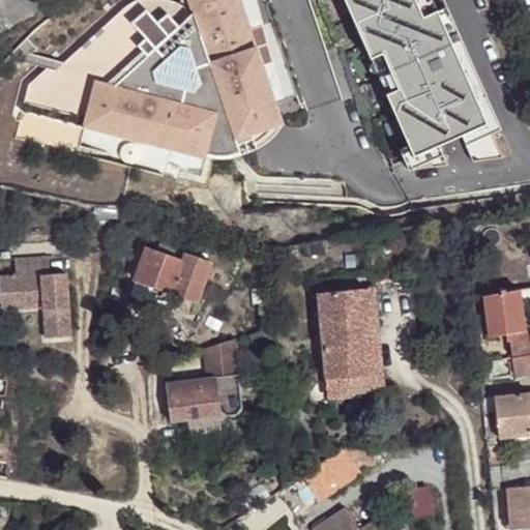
[(0,0),(0,29),(28,12),(21,0),(0,0)]
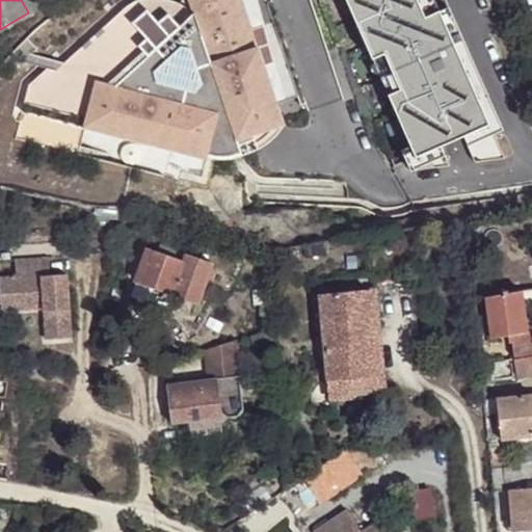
[(42,0),(21,0),(28,12),(44,3),(42,0)]
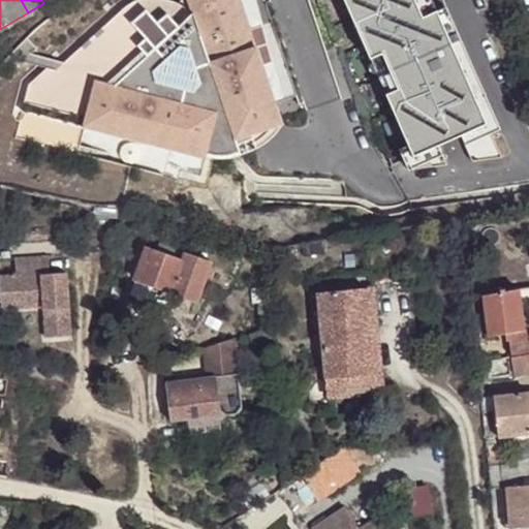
[(30,82),(24,111),(206,157),(207,154),(216,157),(219,157),(223,157),(227,157),(232,156),(242,153),(237,139),(282,123),(275,103),(299,95),(274,21),(263,24),(258,25),(249,0),(188,0),(193,12),(179,25),(167,13),(158,22),(147,10),(133,22),(122,10),(79,51),(74,67),(85,69),(83,79),(47,69),(30,82)]
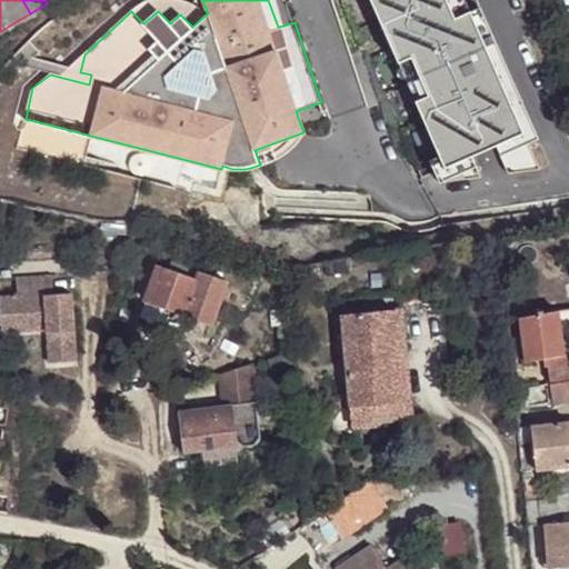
[(131,11),(143,23),(158,11),(170,23),(180,15),(192,27),(208,13),(195,3),(186,0),(147,0),(146,1),(133,8),(131,11)]
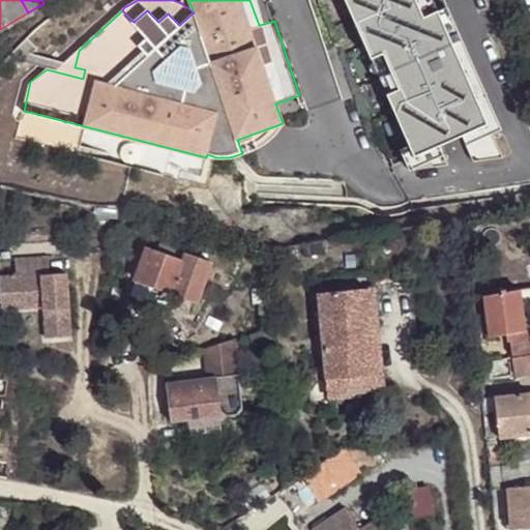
[(249,0),(259,25),(264,24),(257,0),(249,0)]
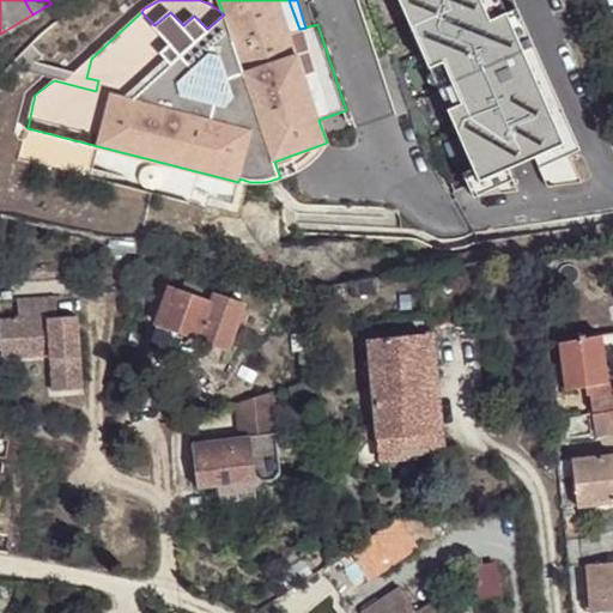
[(400,0),(431,67),(443,61),(462,102),(449,109),(475,169),(480,180),(509,167),(535,156),(565,143),(508,12),(502,0),(400,0)]
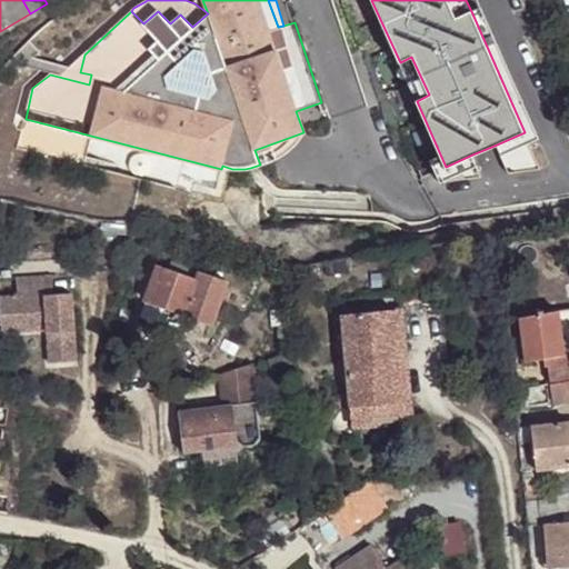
[(481,7),(471,11),(525,132),(497,145),(501,156),(540,139),(481,7)]
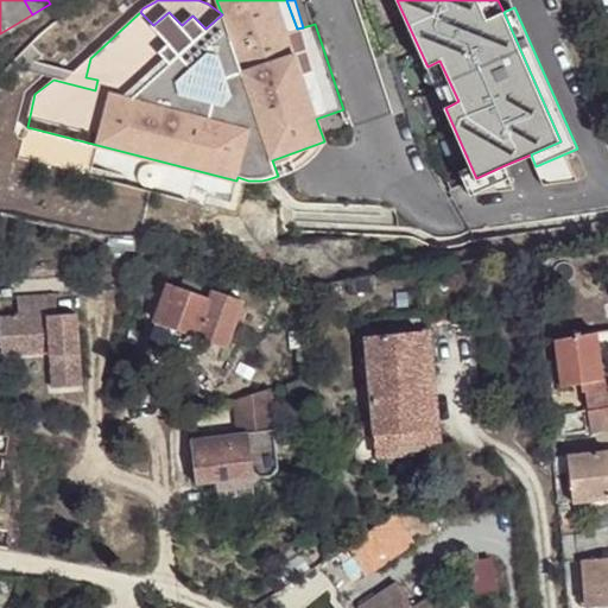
[(40,76),(54,80),(95,90),(97,80),(86,77),(90,58),(75,71),(51,65),(40,76)]
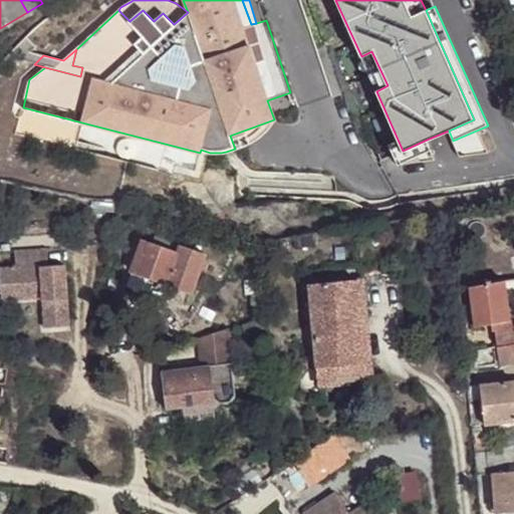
[(371,51),(361,56),(376,91),(388,85),(371,51)]
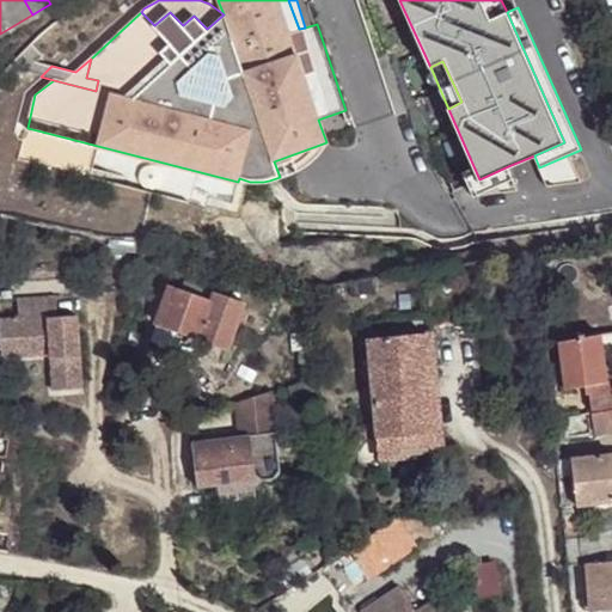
[(508,166),(479,179),(475,169),(463,172),(473,196),(491,189),(513,179),(508,166)]
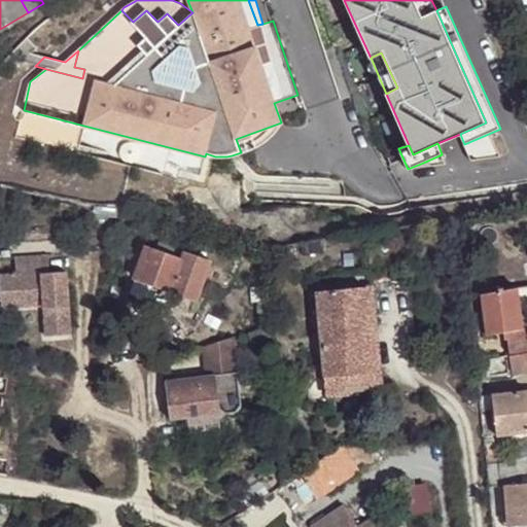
[(446,163),(442,154),(423,163),(425,167),(446,163)]
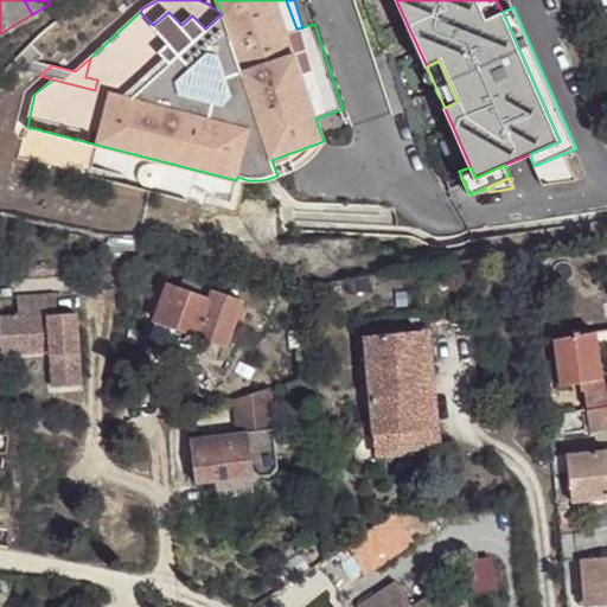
[(155,319),(227,344),(242,300),(216,291),(213,298),(167,281),(155,319)]
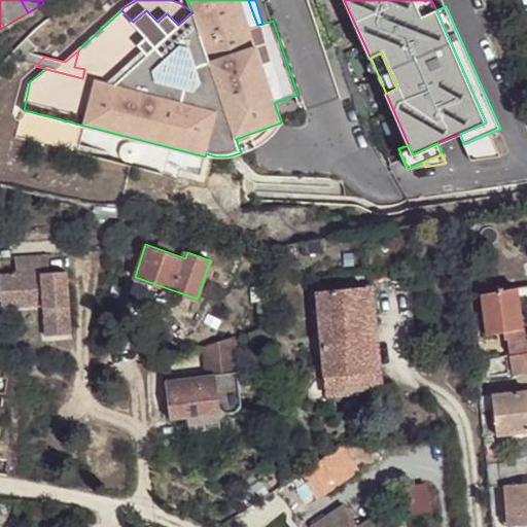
[(46,254),(14,255),(15,270),(9,271),(9,273),(0,274),(0,291),(1,305),(44,302),(47,334),(70,332),(65,270),(48,271),(46,254)]
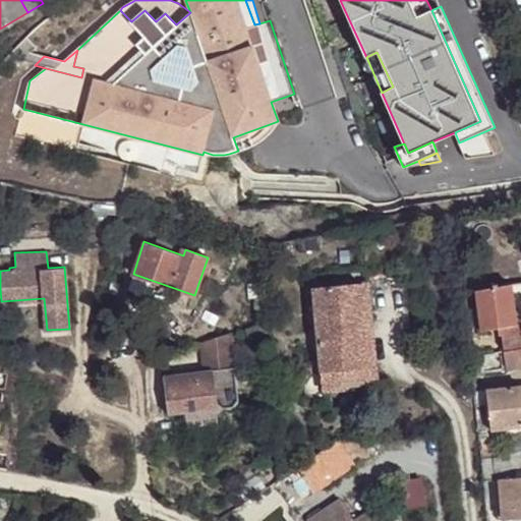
[(480,328),(515,324),(510,284),(476,289),(480,328)]
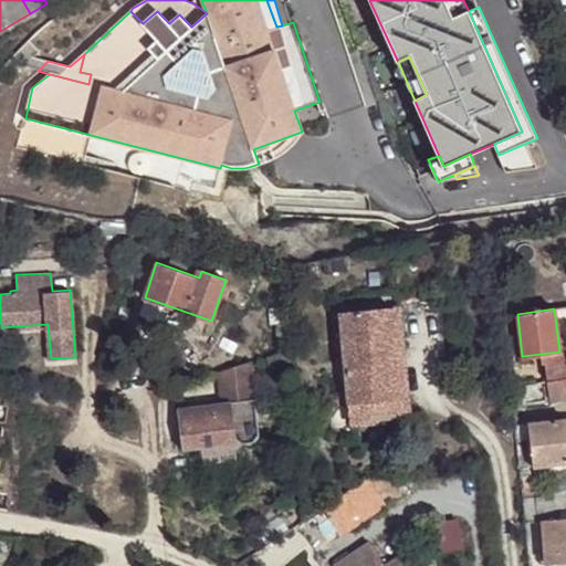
[(349,425),(407,419),(405,397),(396,398),(392,365),(401,365),(396,311),(338,316),(349,425)]
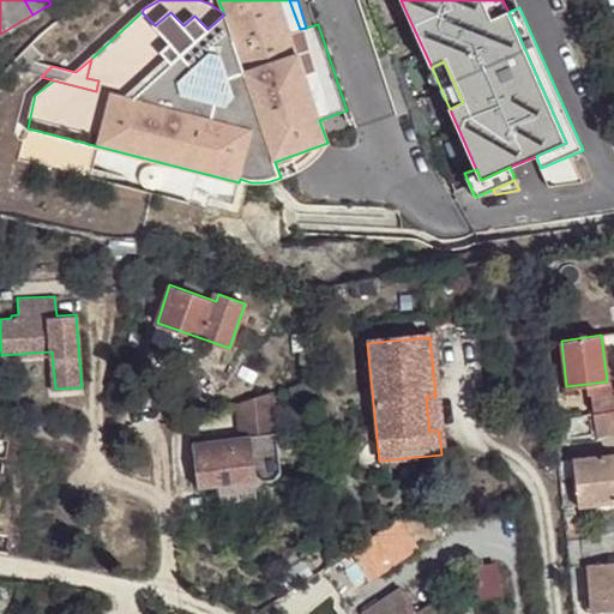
[(600,427),(613,423),(613,380),(607,381),(583,386),(585,398),(594,397),(600,427)]
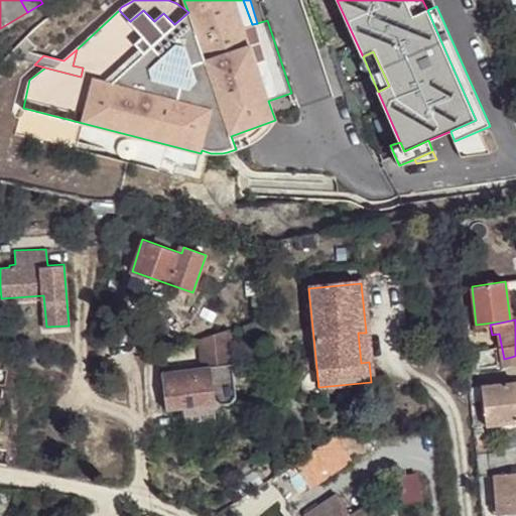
[(228,328),(198,338),(202,365),(232,362),(228,328)]
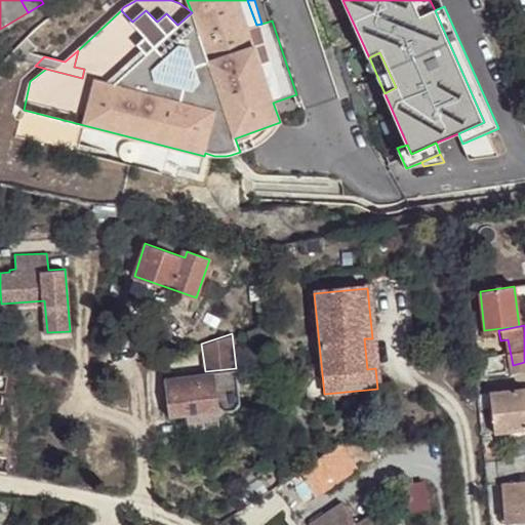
[(205,371),(164,376),(168,415),(186,413),(187,421),(217,417),(224,410),(234,408),(240,401),(236,368),(205,371)]
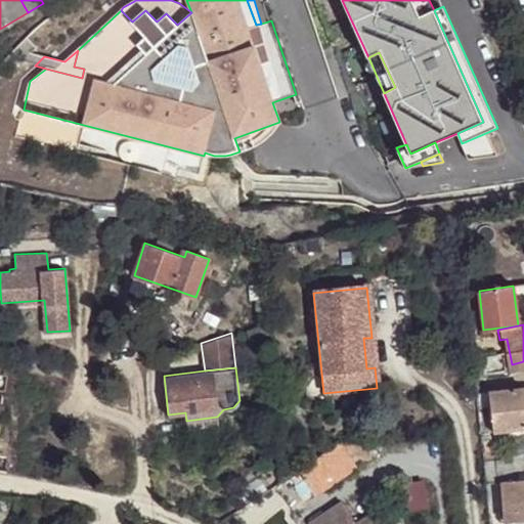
[(523,428),(523,388),(493,390),(494,404),(496,427),(496,430),(523,428)]
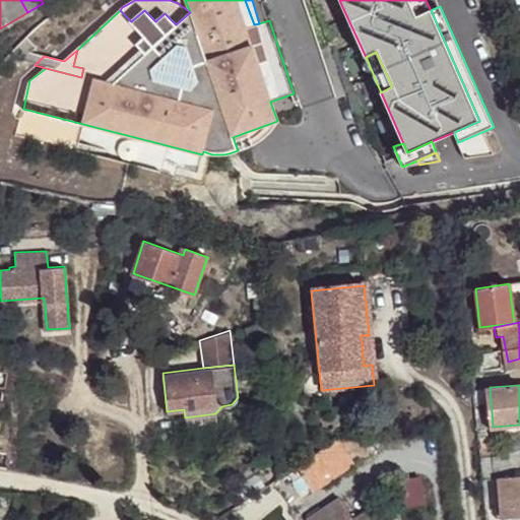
[(473,402),(475,426),(493,424),(491,401),(473,402)]
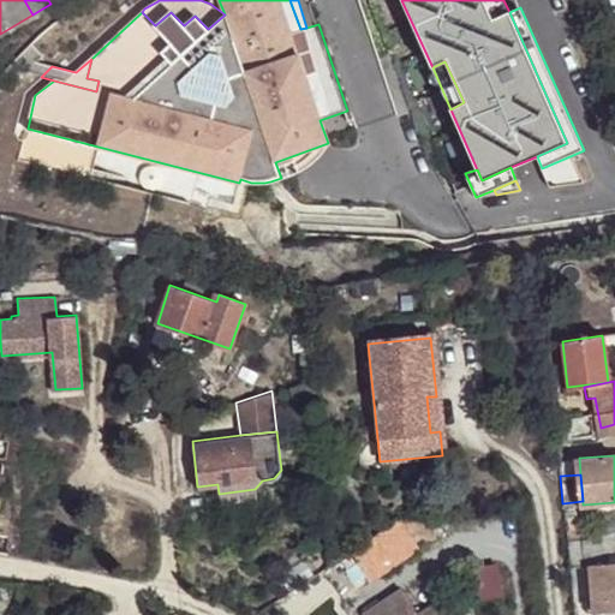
[(433,518),(399,519),(415,543),(431,543),(433,518)]
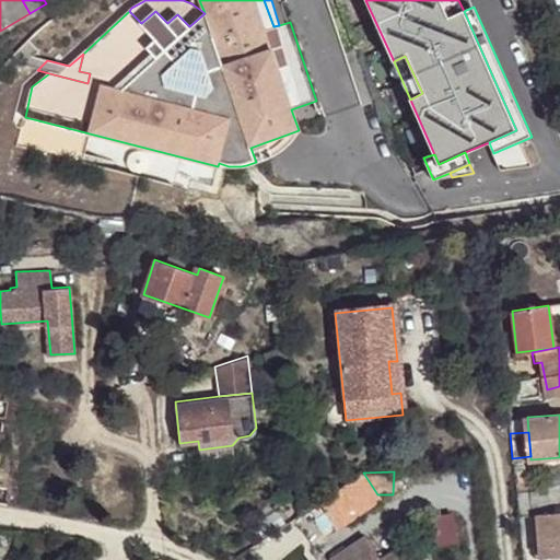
[(363,473),(318,503),(338,529),(381,499),(377,494),(363,473)]
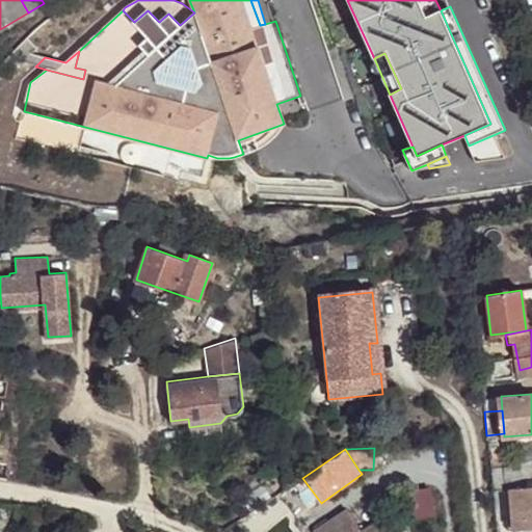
[(531,486),(506,489),(510,531),(531,528),(531,486)]
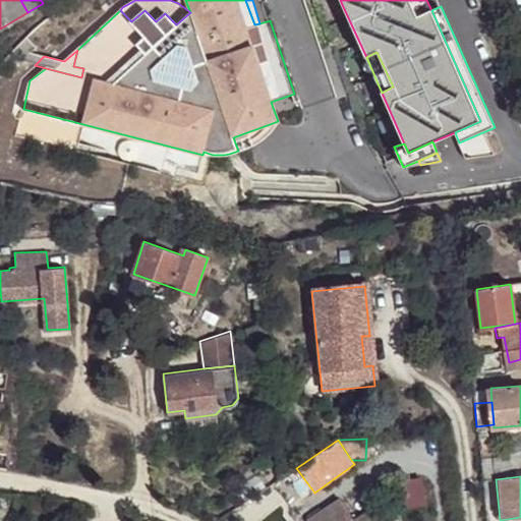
[(423,480),(402,480),(402,507),(422,507),(423,480)]
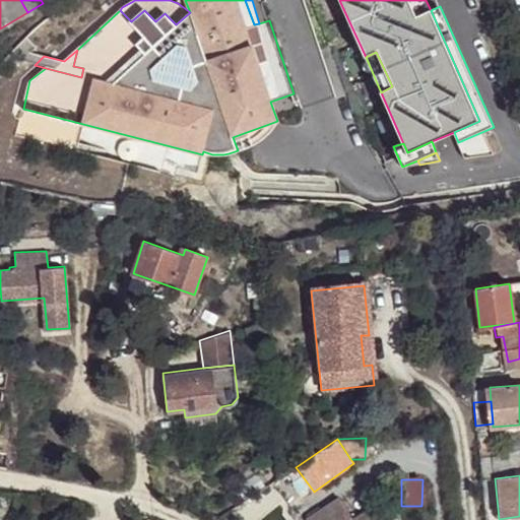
[(374,519),(370,512),(355,519),(352,519),(340,500),(308,519),(374,519)]
